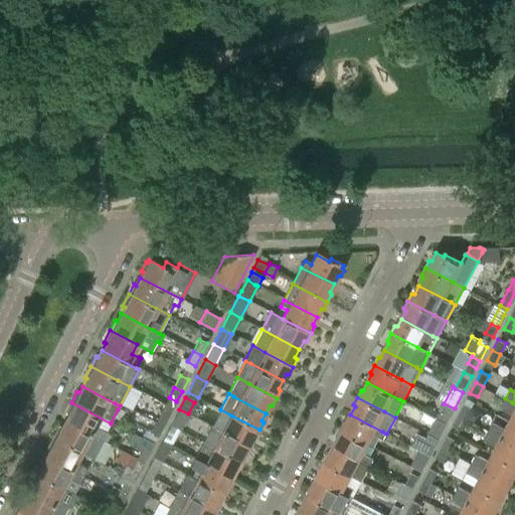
[(505,398),(500,407),(514,415),(511,422),(514,423),(514,403),(512,402),(505,398)]
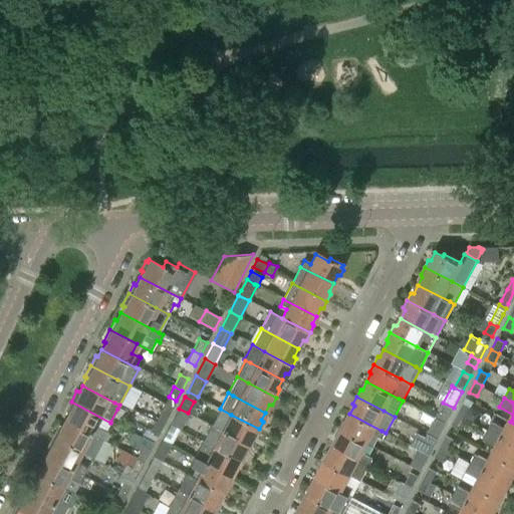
[(67,414),(63,421),(95,438),(102,441),(106,433),(105,432),(110,423),(71,402),(65,413),(67,414)]
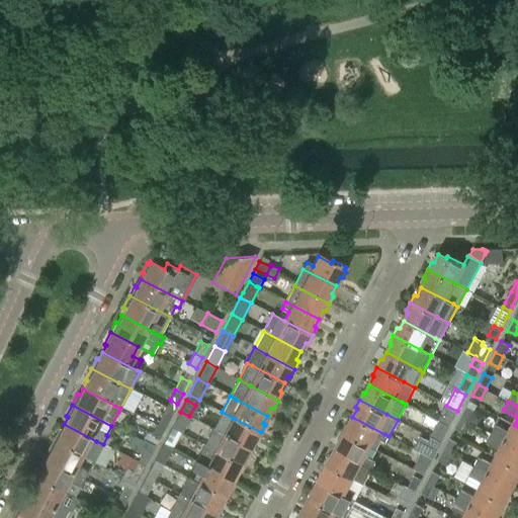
[(446,406),(438,422),(448,427),(457,411),(446,406)]
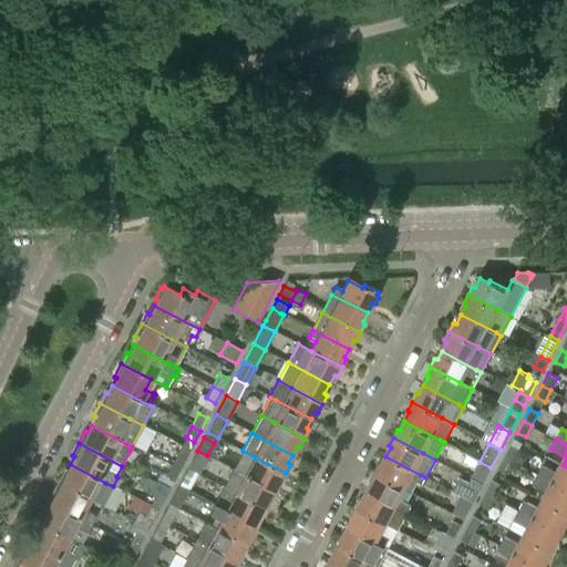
[(511,444),(504,456),(513,461),(519,449),(511,444)]
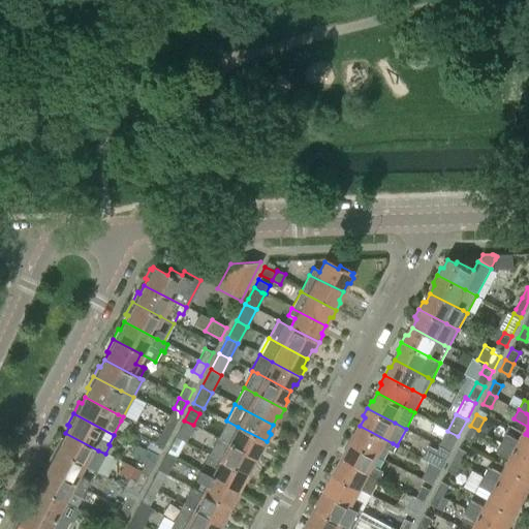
[(166,440),(178,419),(169,415),(159,436),(166,440)]
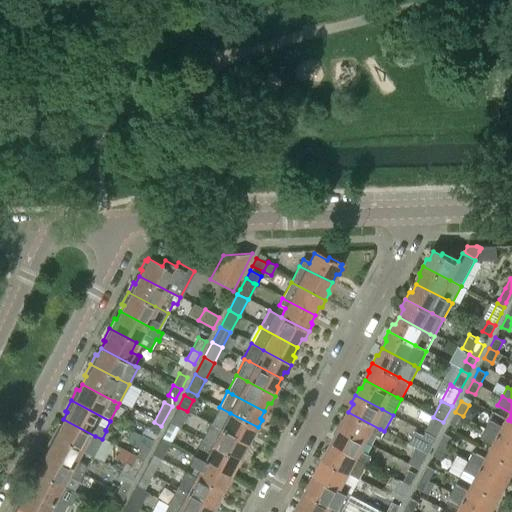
[(469,405),(463,416),(474,422),(480,410),(469,405)]
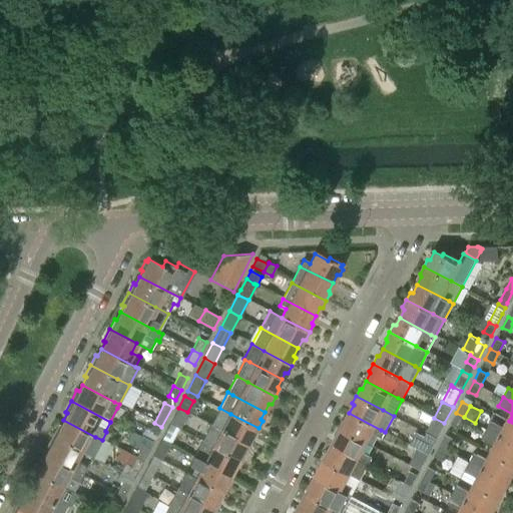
[(188,413),(187,412),(178,408),(169,423),(180,429),(188,413)]
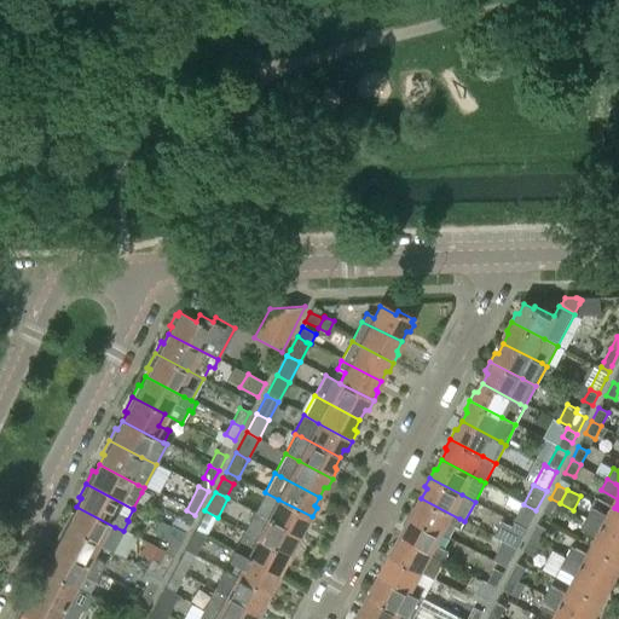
[(265,492),(254,512),(260,514),(299,534),(304,526),(307,526),(312,516),(278,499),(265,492)]
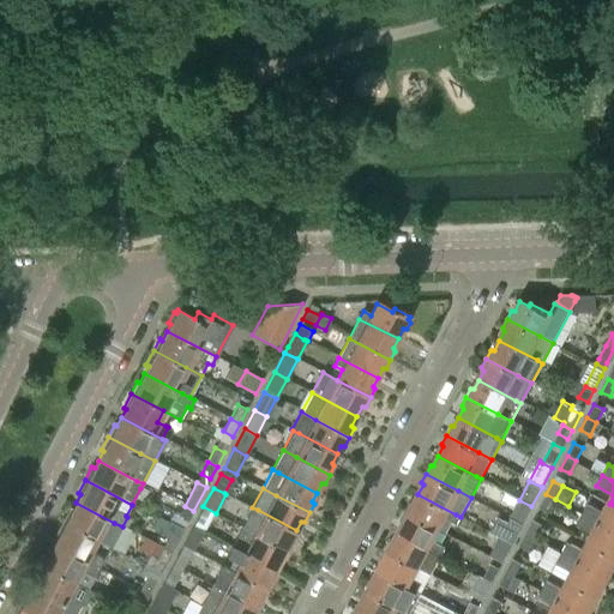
[(410,503),(405,511),(438,529),(444,517),(452,521),(457,523),(461,517),(456,515),(417,494),(414,503),(410,503)]
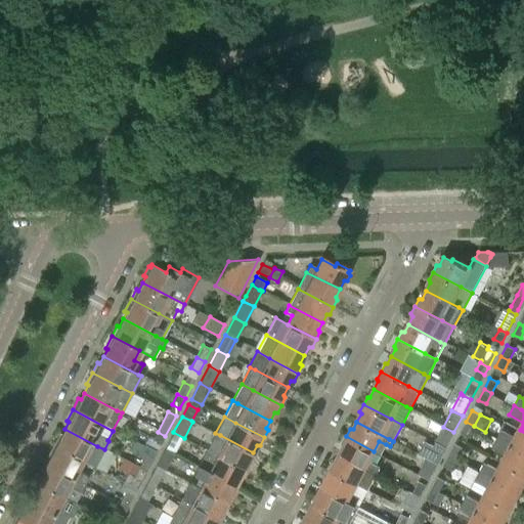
[(474,426),(466,422),(461,433),(469,437),(474,426)]
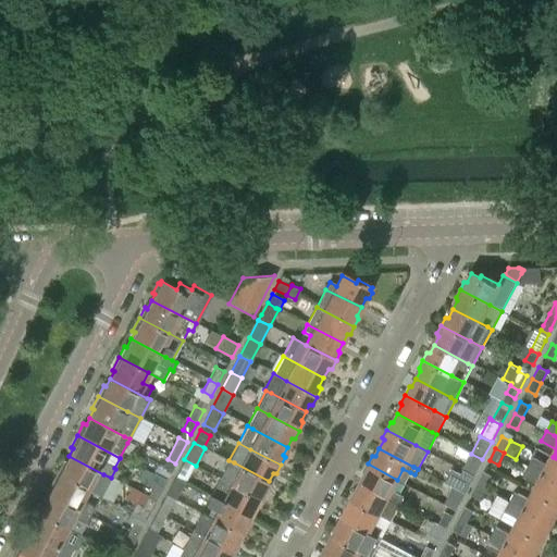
[(471,454),(462,469),(474,475),(482,459),(471,454)]
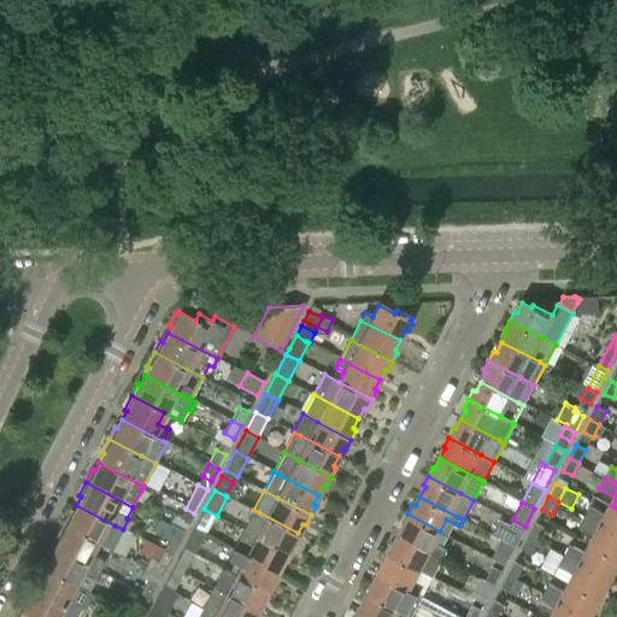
[(70,512),(63,526),(95,542),(111,551),(123,529),(115,526),(76,505),(72,513),(70,512)]
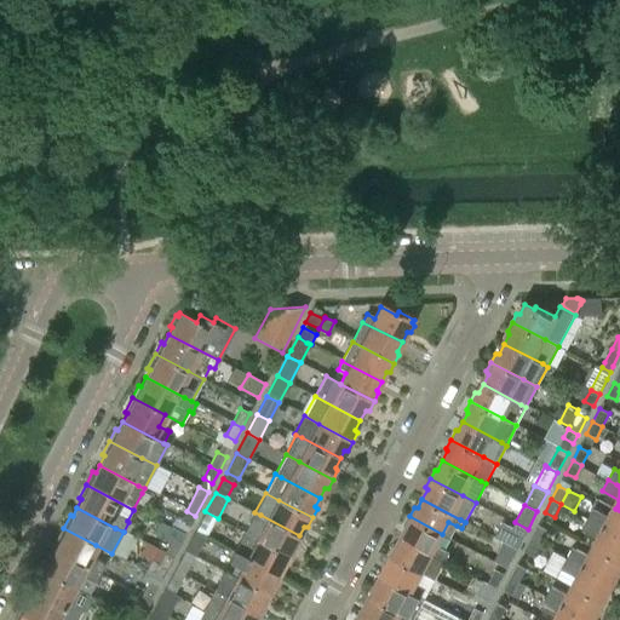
[(593,507),(587,518),(596,523),(619,535),(619,510),(615,509),(612,517),(593,507)]
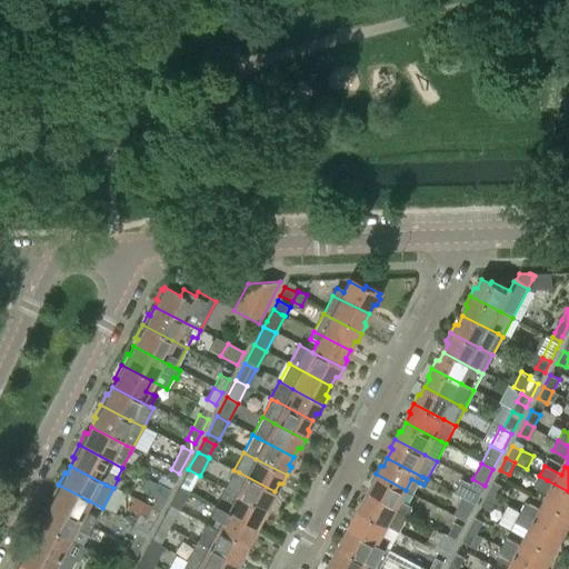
[(166,479),(173,483),(179,473),(171,469),(166,479)]
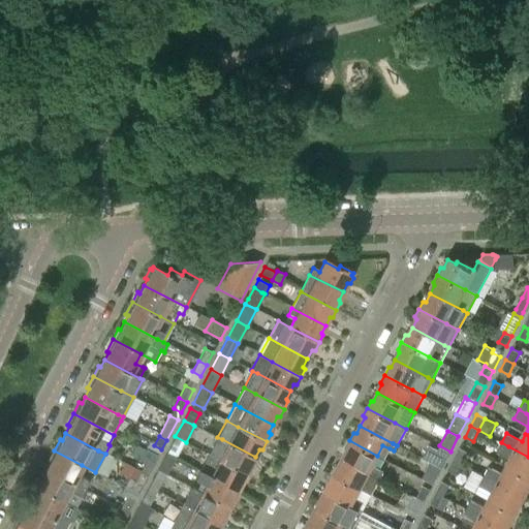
[(217,437),(209,454),(220,460),(248,475),(252,468),(251,465),(255,457),(222,439),(217,437)]
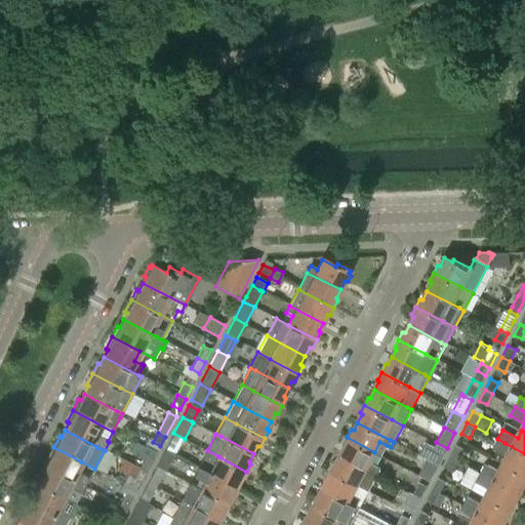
[(345,447),(340,455),(372,473),(376,475),(380,469),(375,467),(369,462),(374,452),(347,437),(344,444),(345,447)]
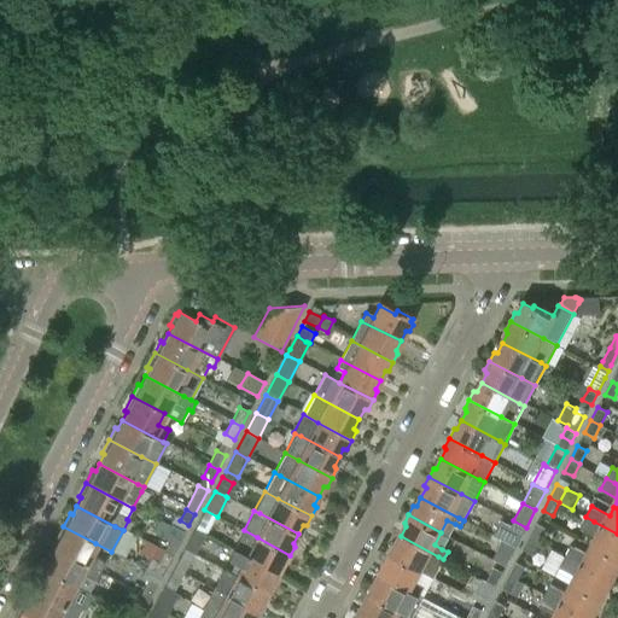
[(586,517),(579,528),(598,537),(593,546),(617,558),(617,534),(594,522),(586,517)]
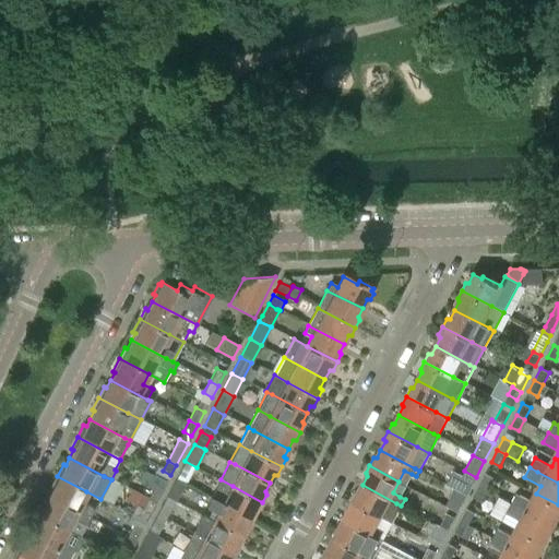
[(453,470),(447,484),(454,488),(454,489),(466,496),(476,477),(464,471),(462,475),(453,470)]
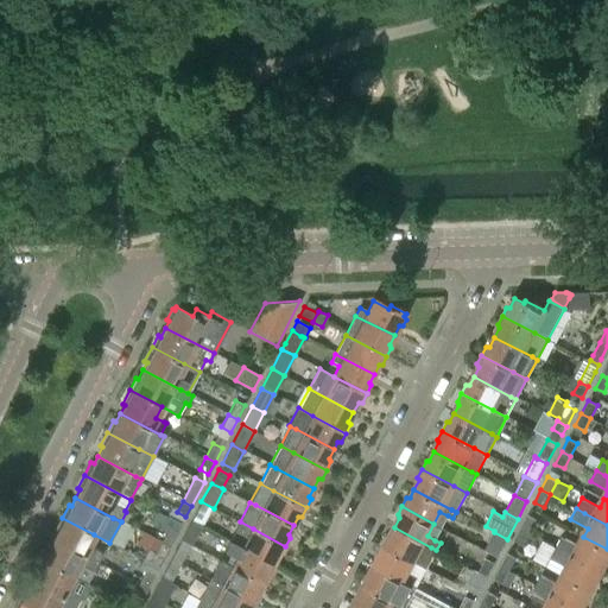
[(536,519),(527,514),(521,527),(530,532),(536,519)]
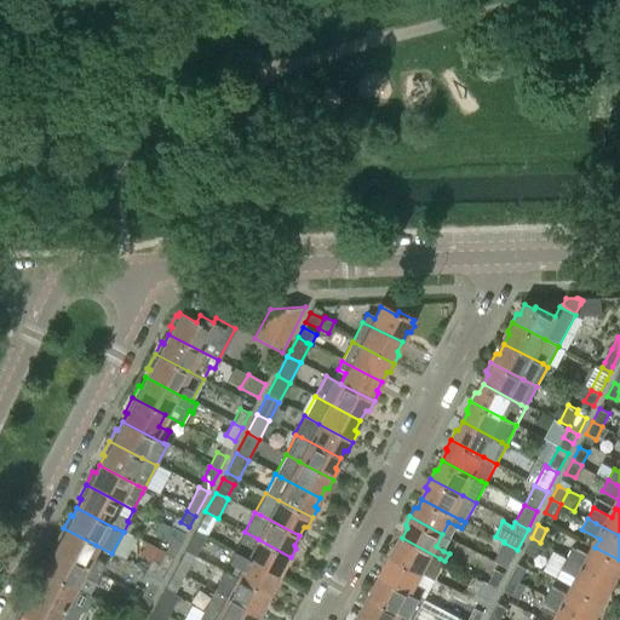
[(58,541),(55,550),(93,570),(101,574),(105,564),(98,561),(91,557),(96,545),(63,528),(56,540),(58,541)]
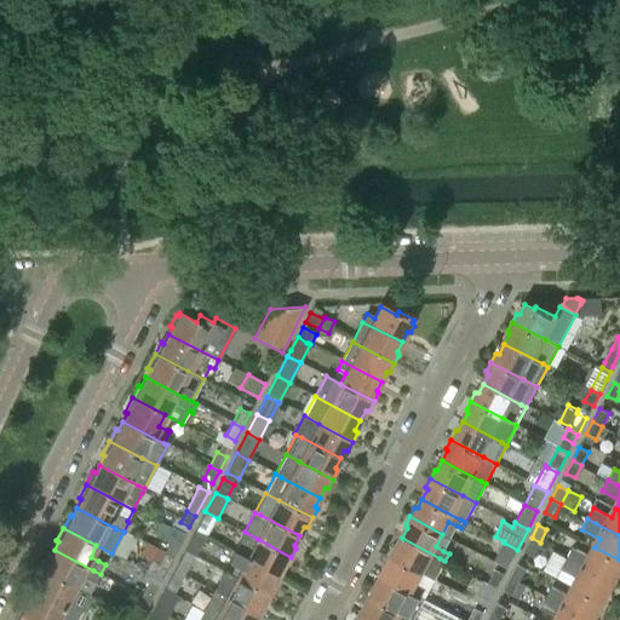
[(205,537),(195,532),(185,551),(195,556),(206,537),(205,537)]
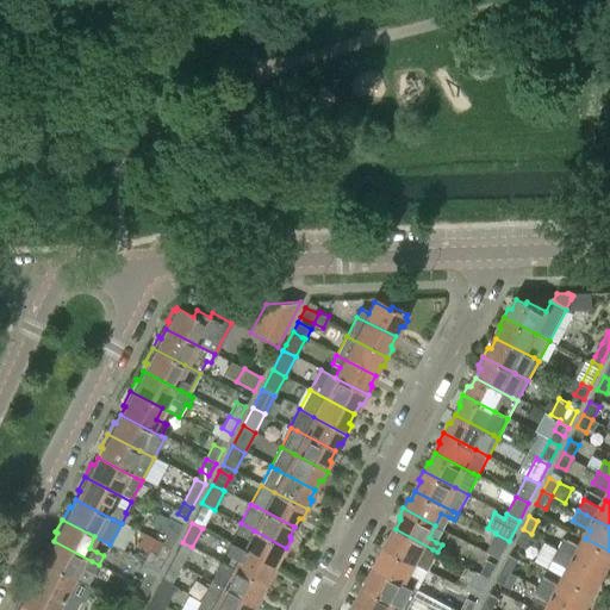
[(241,523),(230,542),(236,546),(274,566),(279,556),(282,556),(286,548),(254,530),(241,523)]
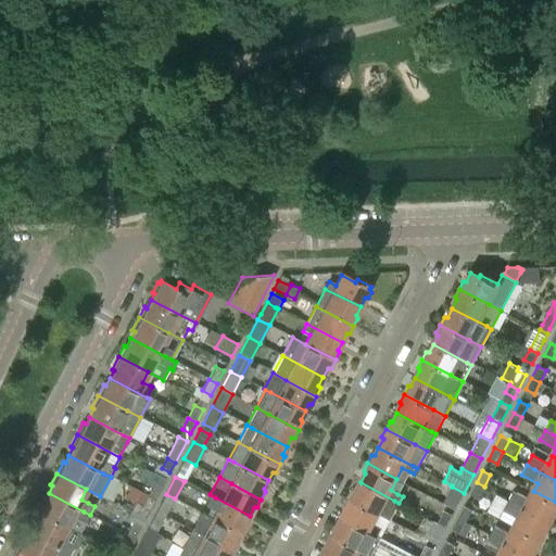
[(153,482),(147,496),(154,501),(162,487),(153,482)]
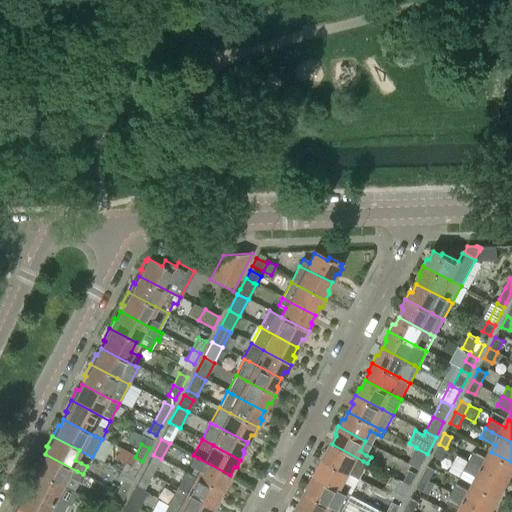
[(325,451),(321,458),(348,473),(354,463),(360,466),(365,468),(367,463),(363,461),(332,444),(328,451),(325,451)]
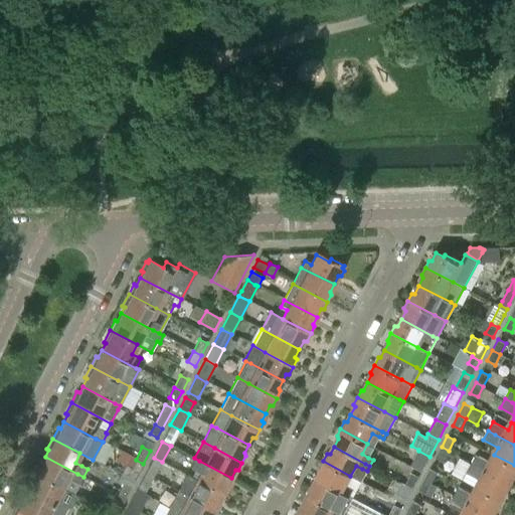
[(449,451),(442,447),(436,458),(443,461),(449,451)]
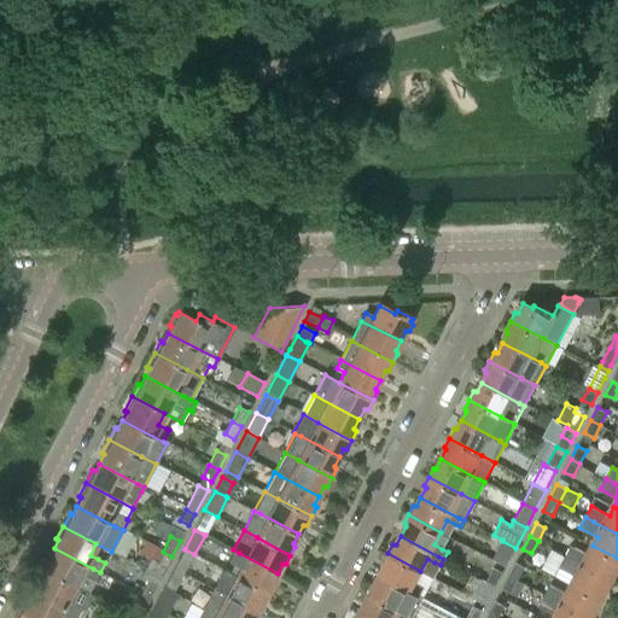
[(502,541),(491,559),(506,567),(516,548),(502,541)]
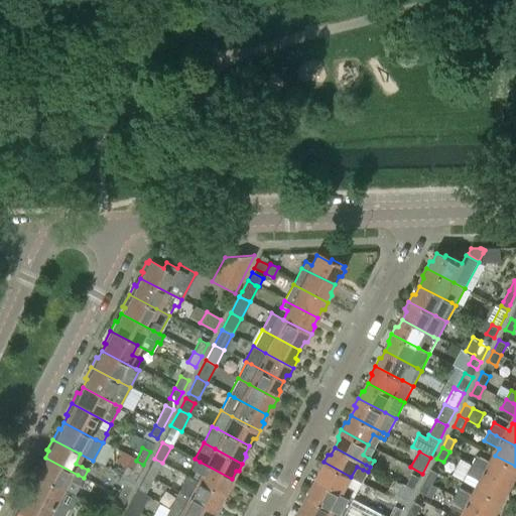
[(477,455),(472,464),(479,468),(512,485),(515,477),(515,466),(495,456),(492,463),(477,455)]
